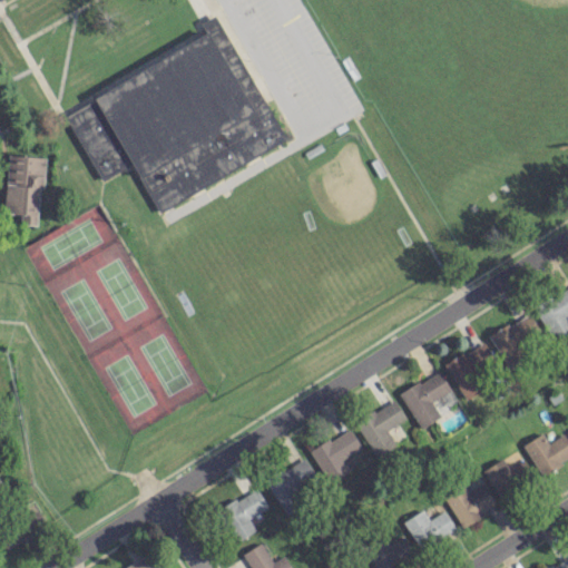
[(157,212),(286,145),(218,15),(201,25),(207,37),(96,96),(157,212)]
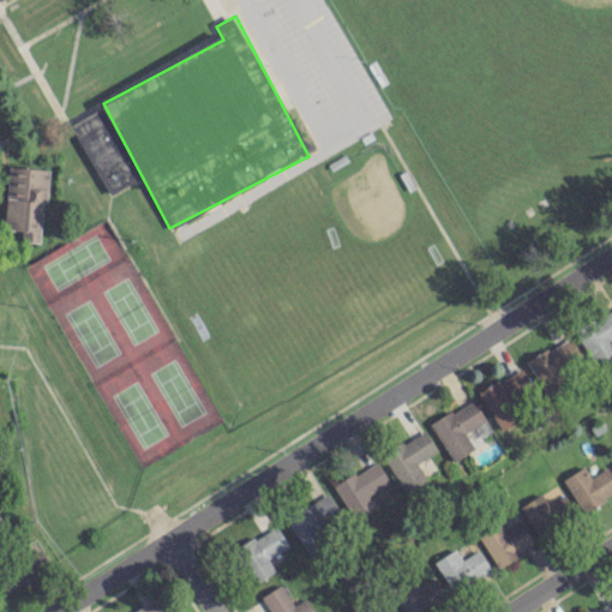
[(107,197),(139,181),(106,109),(73,125),(107,197)]
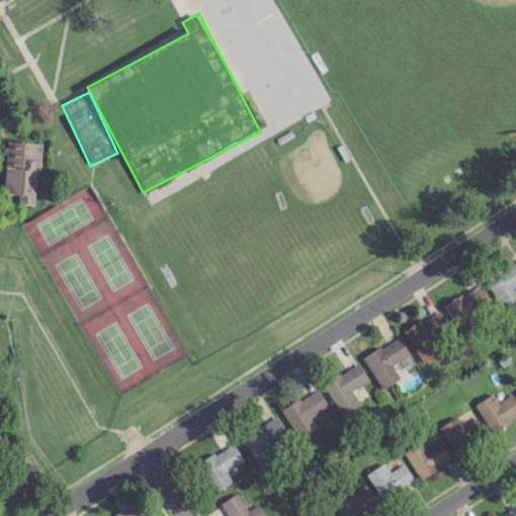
[(43,145),(8,142),(5,195),(20,196),(19,205),(34,206),(36,171),(40,171),(43,145)]
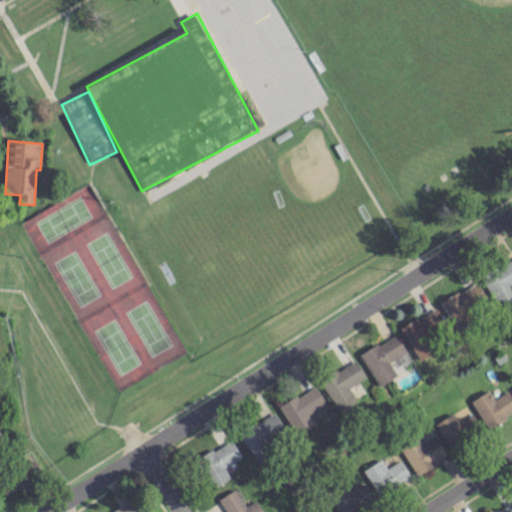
[(511,291),(509,286),(511,285),(511,261),(482,279),(500,309),(511,301),(511,291)]
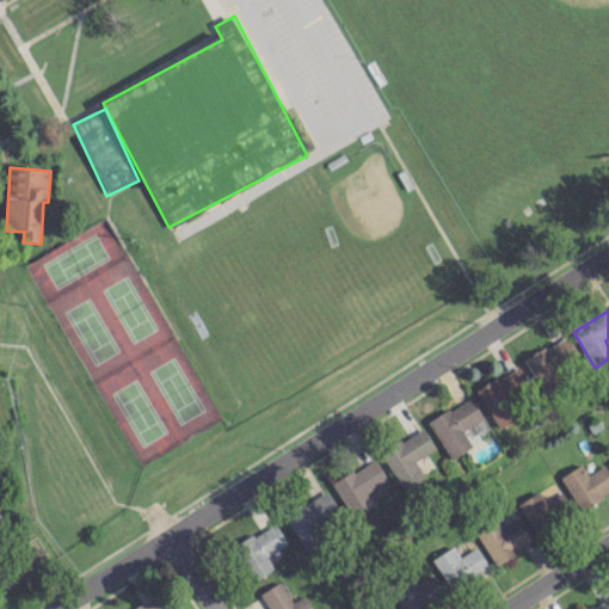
[(543,392),(584,367),(566,337),(526,362),(543,392)]
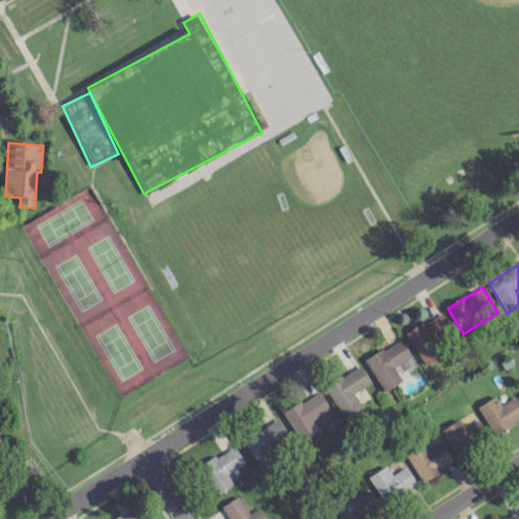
[(430,321),(440,341),(454,334),(445,313),(430,321)]
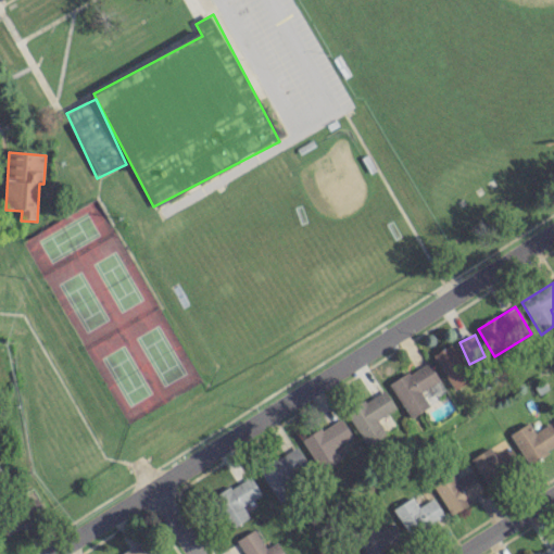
[(454,391),(475,379),(453,344),(433,357),(454,391)]
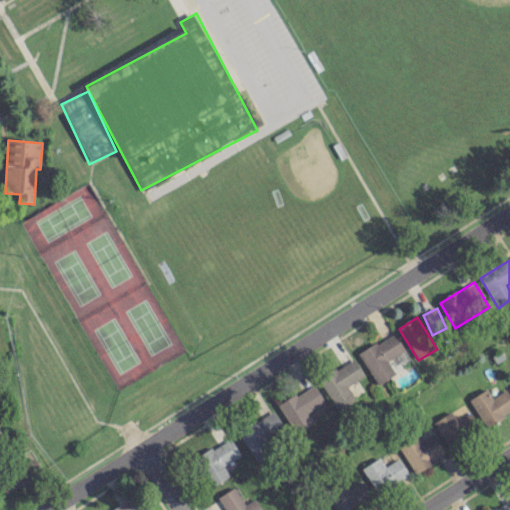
[(388,362),(405,352),(395,334),(360,354),(378,386),(396,375),(388,362)]
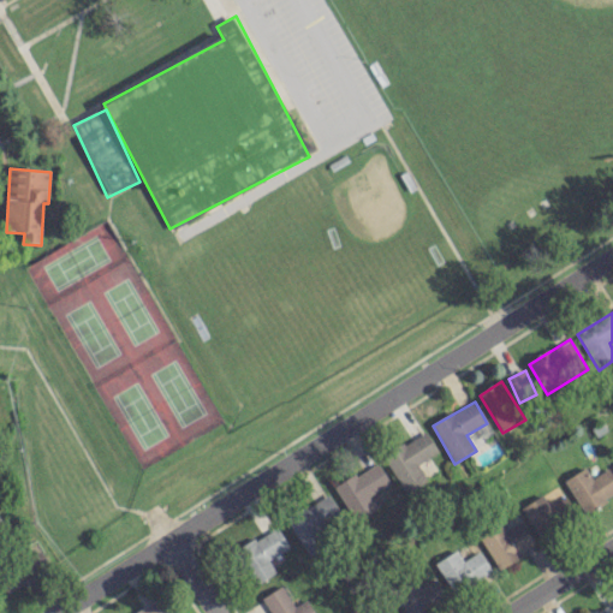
[(439,454),(428,434),(385,456),(405,495),(428,483),(418,464),(439,454)]
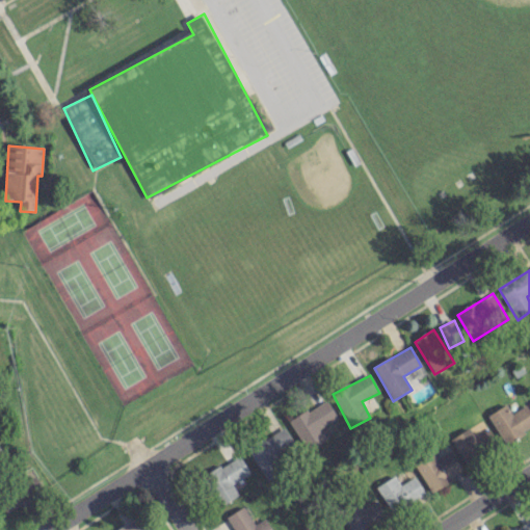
[(290,422),(308,451),(326,441),(320,429),(338,419),(327,401),(290,422)]
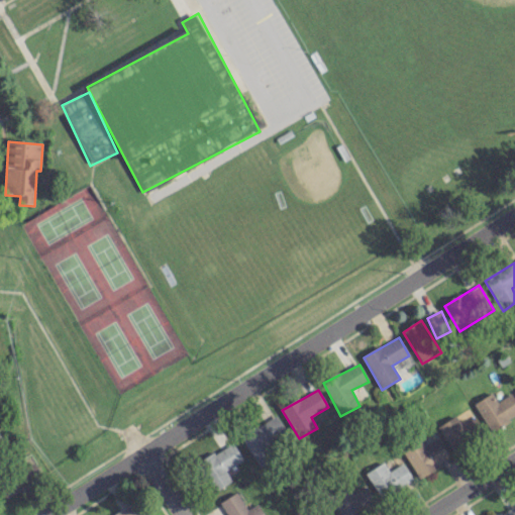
[(514,400),(511,395),(497,403),(492,394),(475,405),(492,432),(514,417),(514,400)]
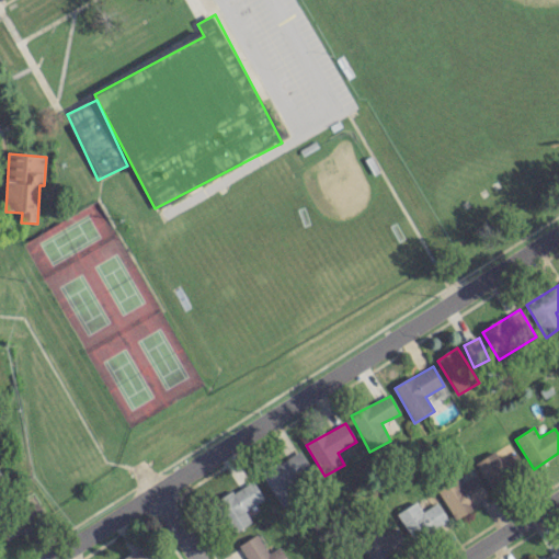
[(262,477),(282,506),(293,499),(286,490),(314,471),(299,451),(262,477)]
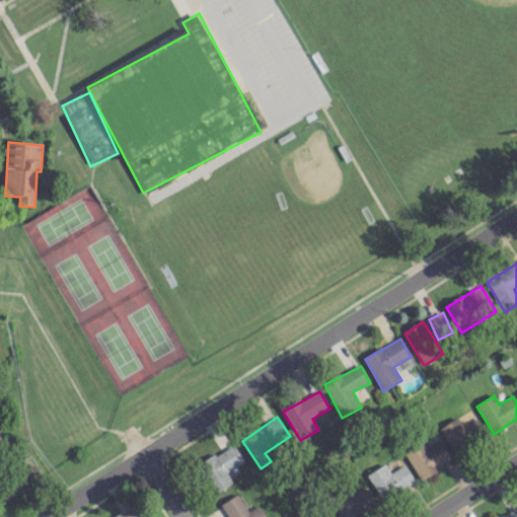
[(441,429),(454,452),(485,434),(474,419),(462,426),(458,419),(441,429)]
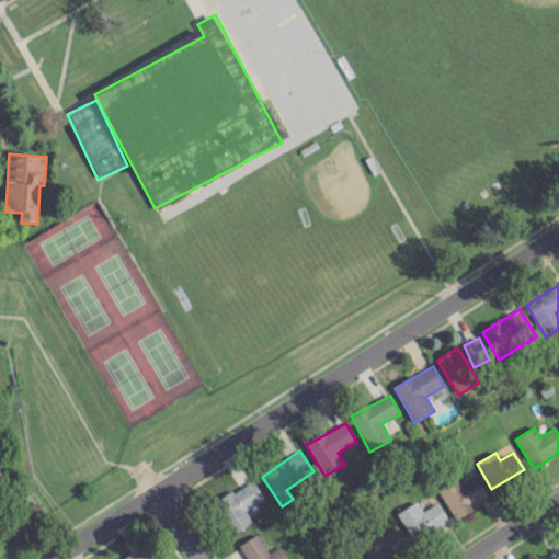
[(490,500),(478,479),(460,488),(456,478),(437,488),(454,518),(490,500)]
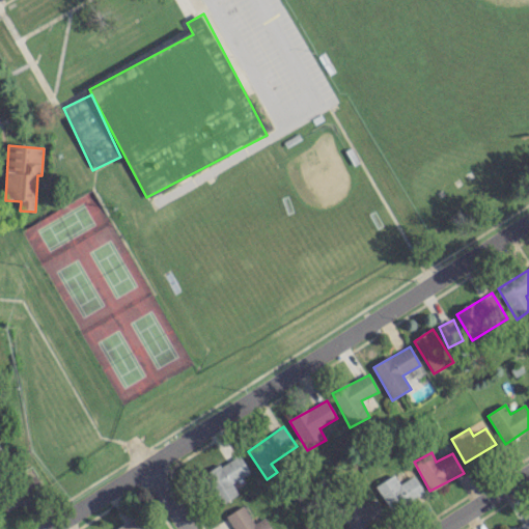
[(205,474),(221,505),(239,496),(232,483),(250,474),(241,456),(205,474)]
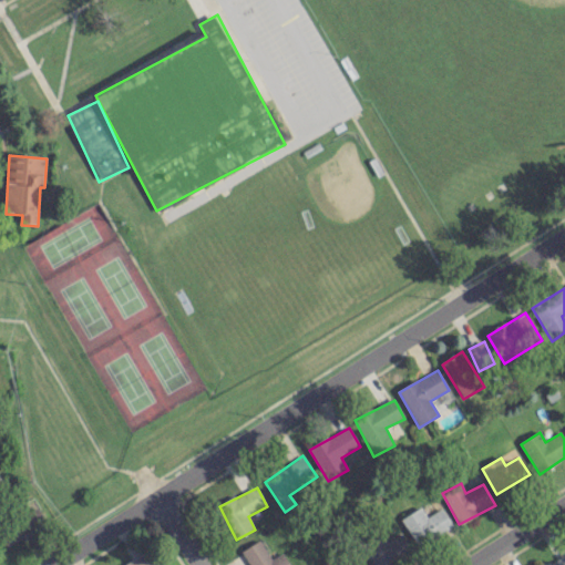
[(442,510),(428,519),(421,509),(402,521),(420,548),(453,527),(442,510)]
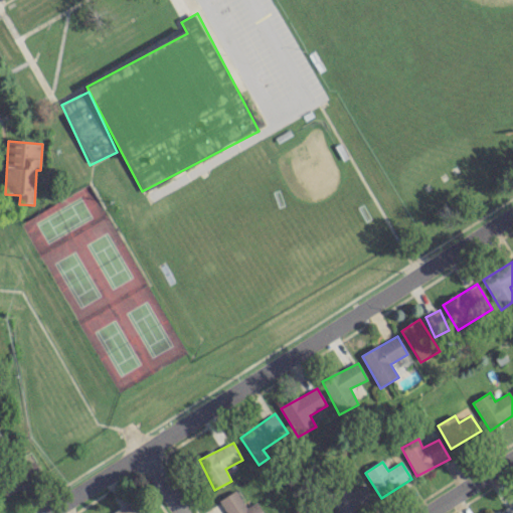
[(349,488),(332,496),(339,512),(360,512),(374,506),(365,487),(351,493),(349,488)]
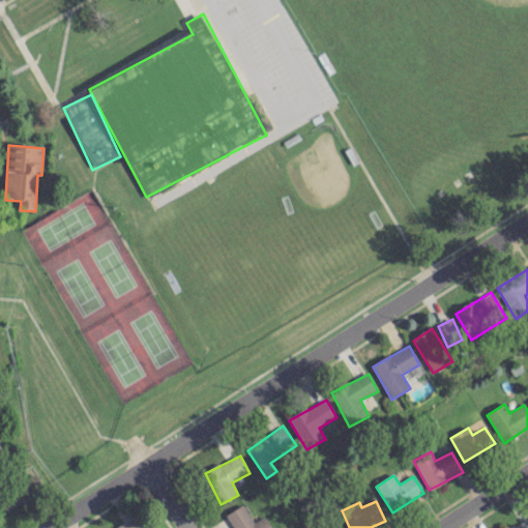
[(271,527),(265,518),(254,524),(243,506),(225,517),(231,527),(271,527)]
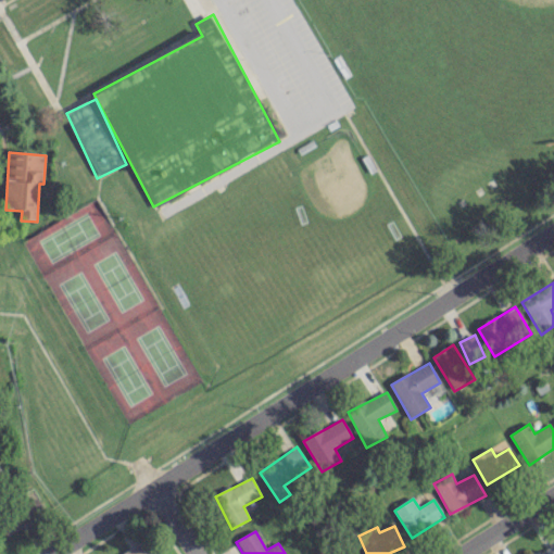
[(359,553),(353,541),(326,553),(359,553)]
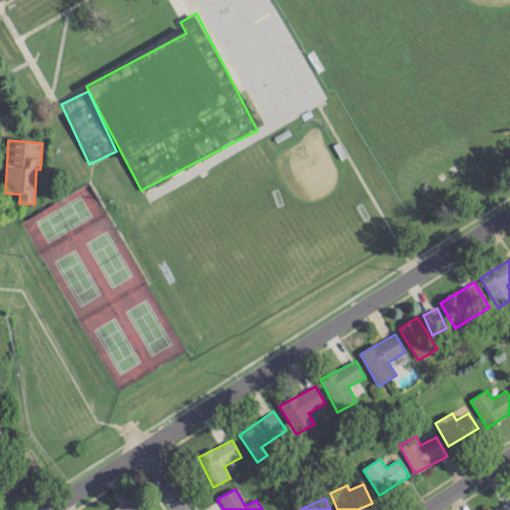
[(139,509),(132,500),(116,509),(139,509)]
